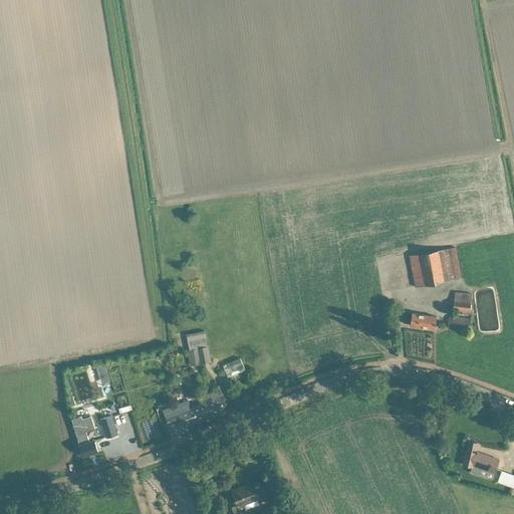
[(456,247),(409,256),(415,287),(462,279),(456,247)]
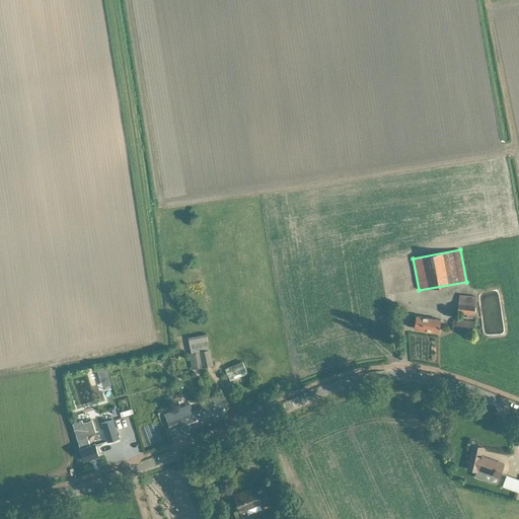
[(476,297),(459,295),(457,313),(473,315),(476,297)]
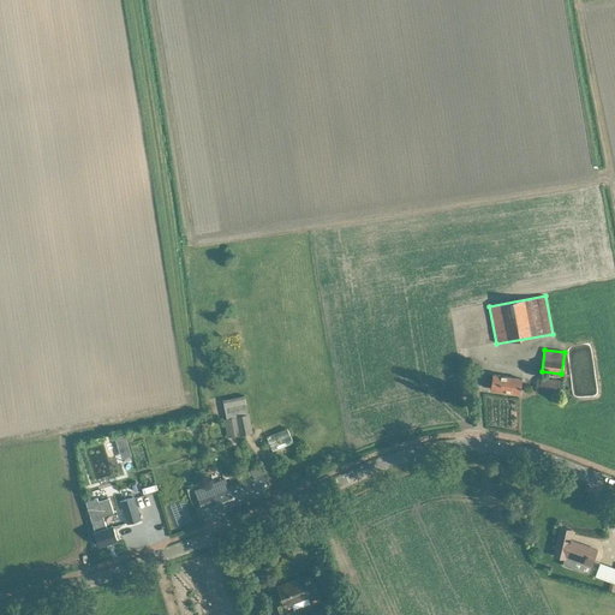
[(493,374),(493,377),(490,389),(520,394),(523,380),(493,374)]
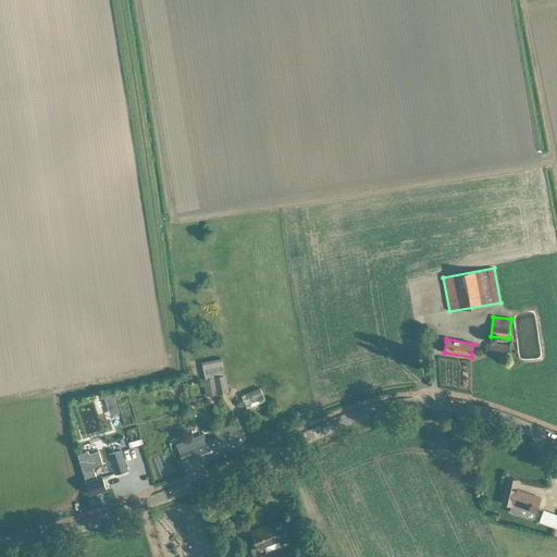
[(508,345),(486,343),(485,354),(507,356),(508,345)]
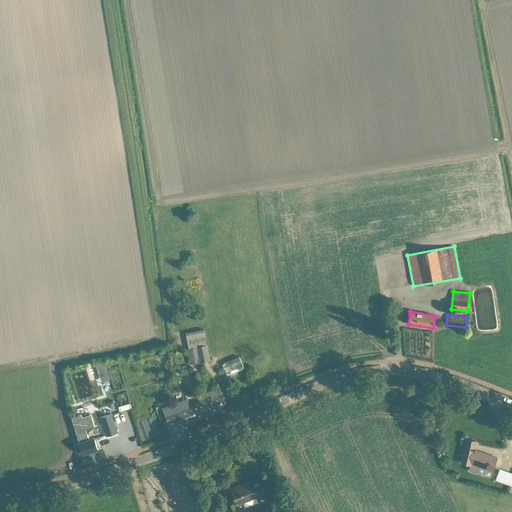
[(190,365),(210,361),(203,329),(185,333),(188,348),(186,349),(190,365)]
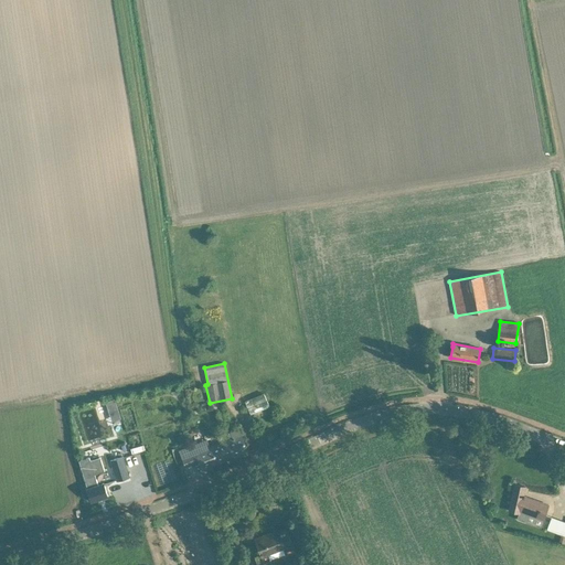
[(115,400),(106,402),(109,413),(113,420),(121,418),(118,409),(115,400)]
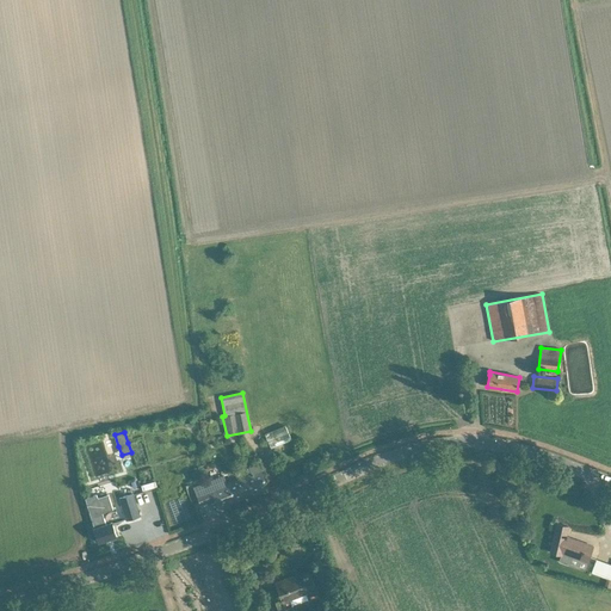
[(247,486),(251,494),(269,487),(258,464),(244,470),(246,476),(250,486),(247,486)]
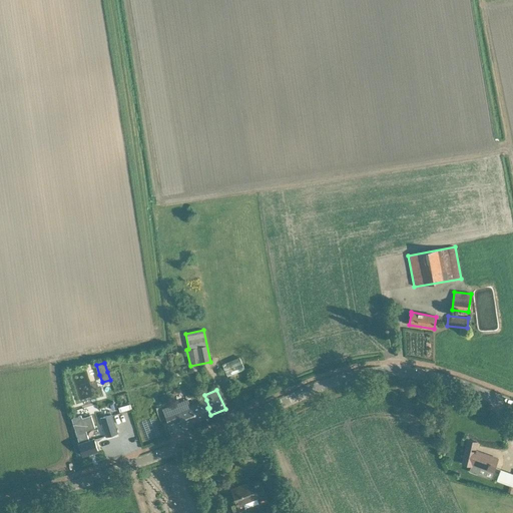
[(198,420),(192,406),(191,406),(188,399),(162,409),(168,424),(179,420),(181,427),(198,420)]
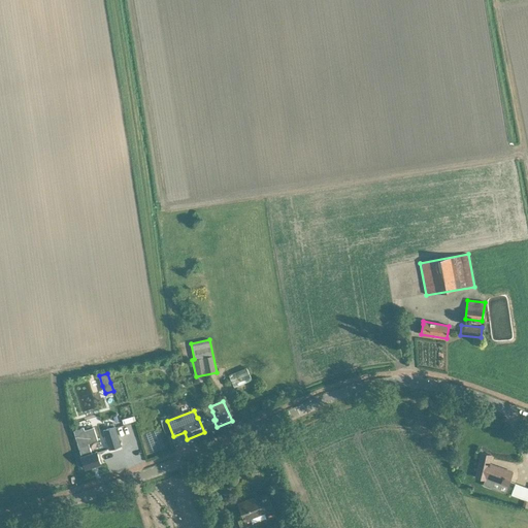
[(204,432),(217,427),(213,420),(216,420),(212,411),(198,418),(204,432)]
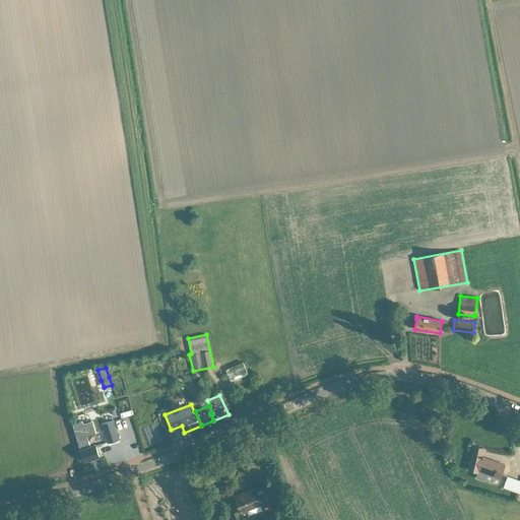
[(114,420),(102,424),(108,443),(119,440),(114,420)]
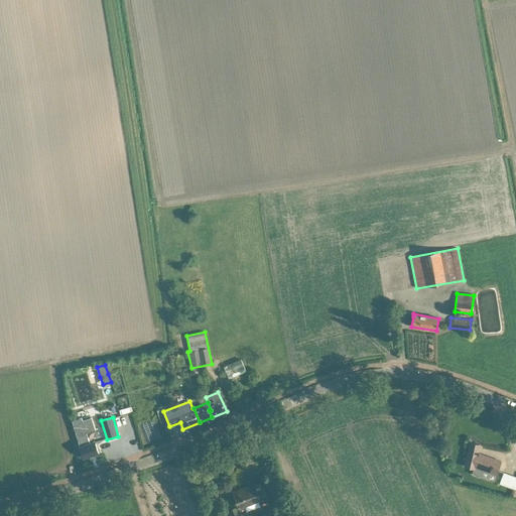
[(81,418),(72,421),(76,431),(80,445),(80,446),(81,448),(84,458),(99,453),(96,443),(95,441),(90,442),(87,433),(93,431),(95,430),(91,418),(82,420),(81,418)]
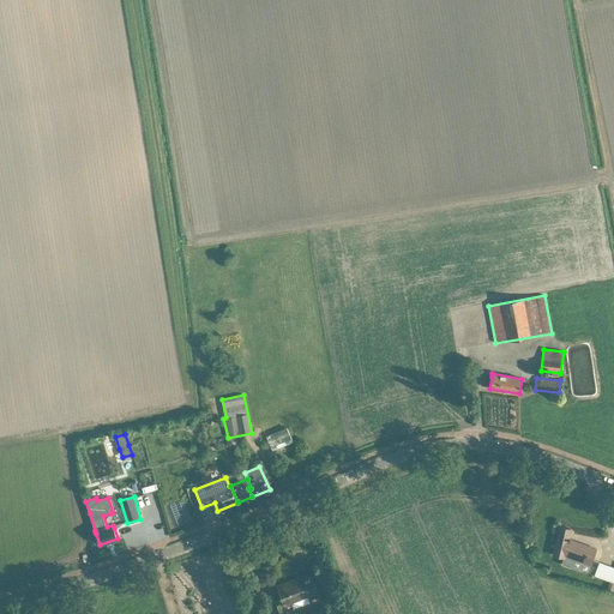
[(559,527),(557,539),(553,554),(565,558),(565,555),(590,565),(596,548),(579,543),(579,545),(572,543),(572,540),(571,540),(571,537),(570,537),(571,529),(570,531),(559,529),(560,527),(559,527)]
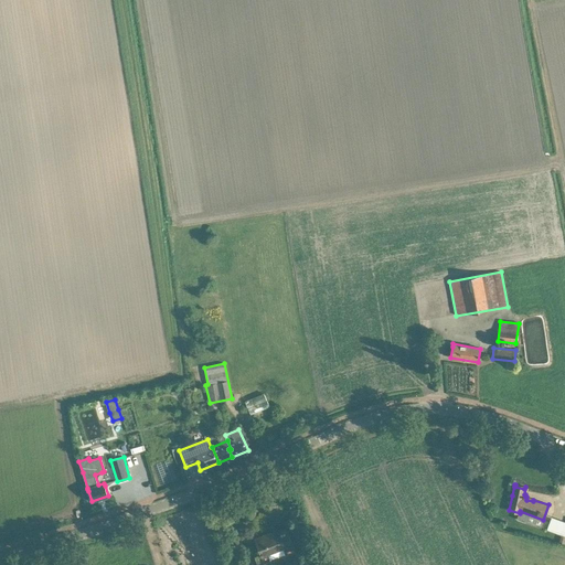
[(294,548),(287,529),(272,535),(272,536),(268,537),(267,535),(255,540),(262,556),(284,547),(285,552),(294,548)]
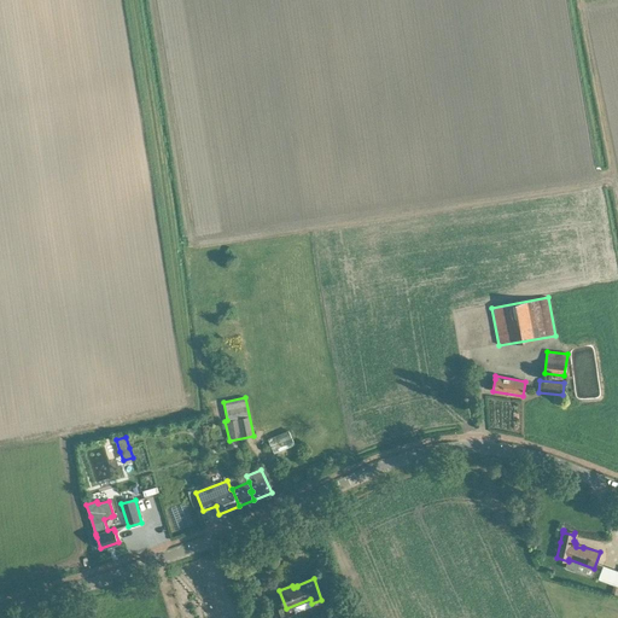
[(336,617),(331,601),(322,604),(327,617),(336,617)]
